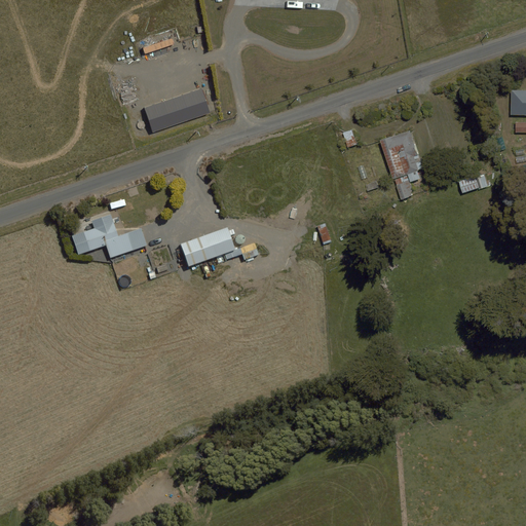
[(525,89),(512,89),(511,116),(525,116),(525,89)]
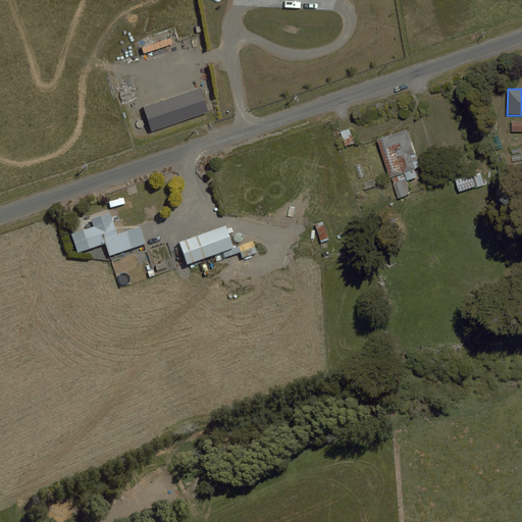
[(521,119),(512,120),(512,133),(521,133),(521,119)]
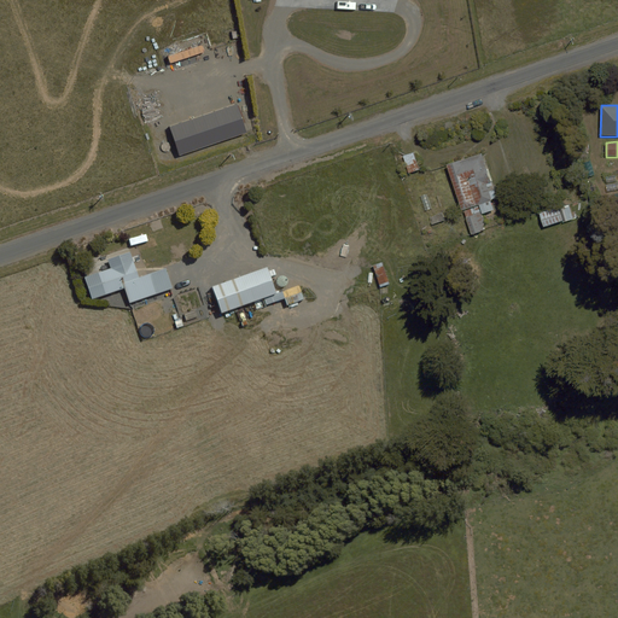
[(414,151),(403,156),(409,174),(420,170),(414,151)]
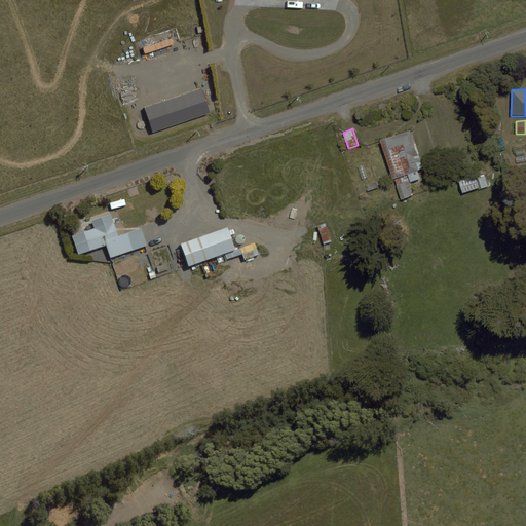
[(420,173),(426,171),(413,130),(381,141),(401,202),(427,194),(420,173)]
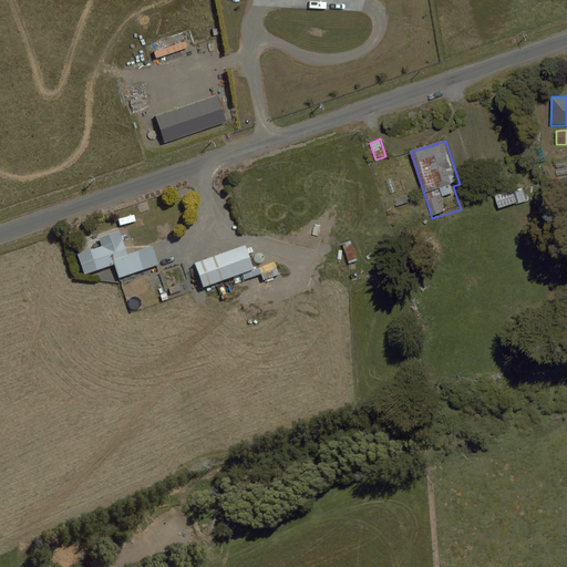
[(505,198),(504,193),(495,195),(497,210),(518,206),(516,196),(505,198)]
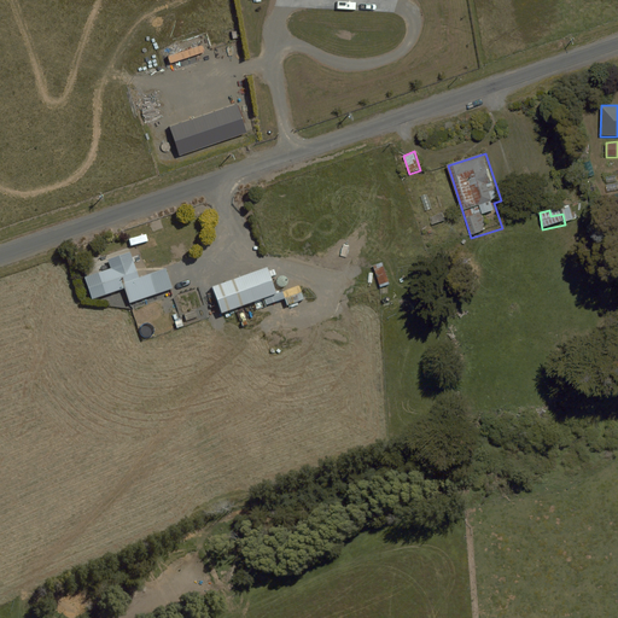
[(442,213),(430,219),(432,225),(445,219),(442,213)]
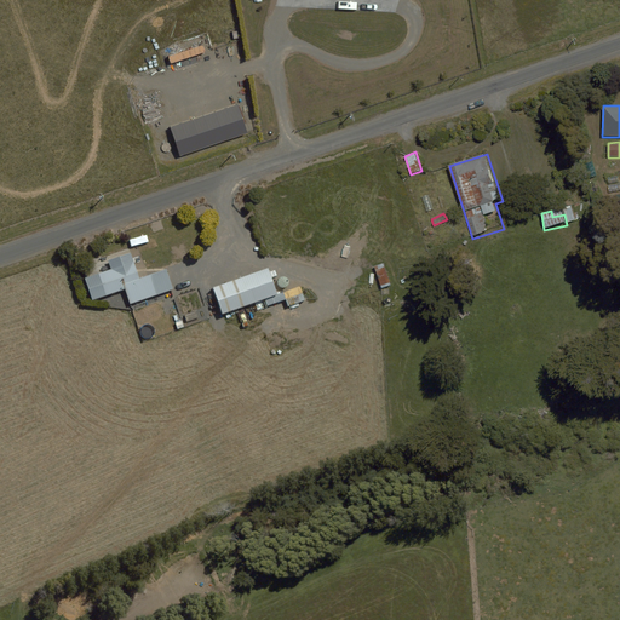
[(165,299),(174,296),(166,270),(139,279),(131,254),(107,263),(109,270),(95,276),(90,265),(81,268),(85,279),(81,280),(89,303),(122,291),(127,306),(164,294),(165,299)]
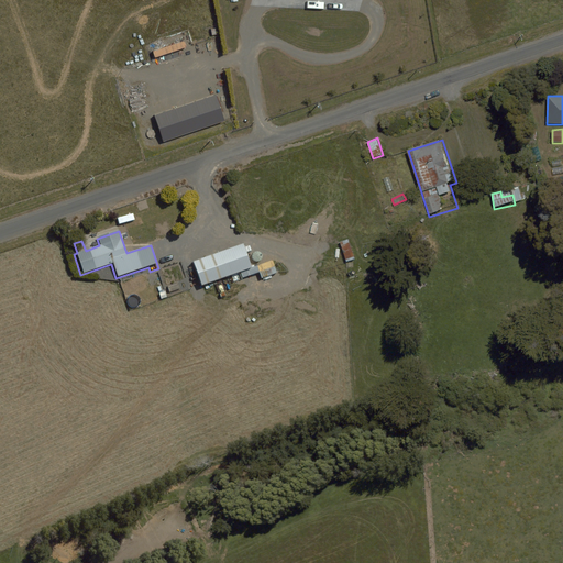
[(349,239),(339,243),(346,262),(356,257),(349,239)]
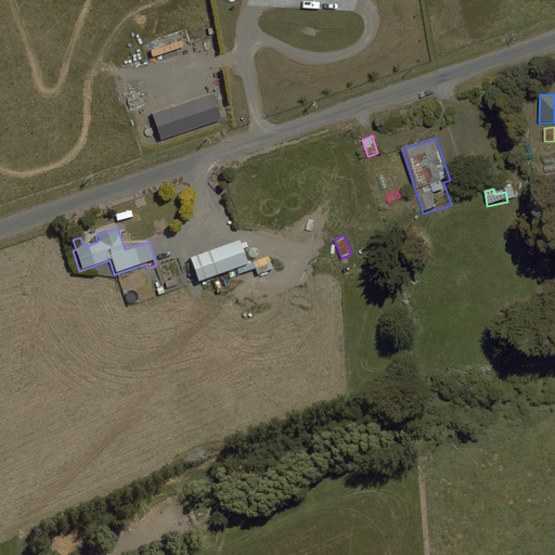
[(239,242),(188,260),(196,284),(247,266),(239,242)]
